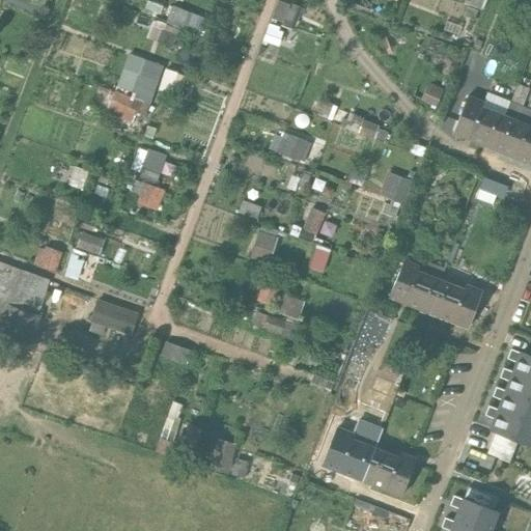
[(280,0),(277,0),(272,16),(286,21),(292,4),(280,0)]
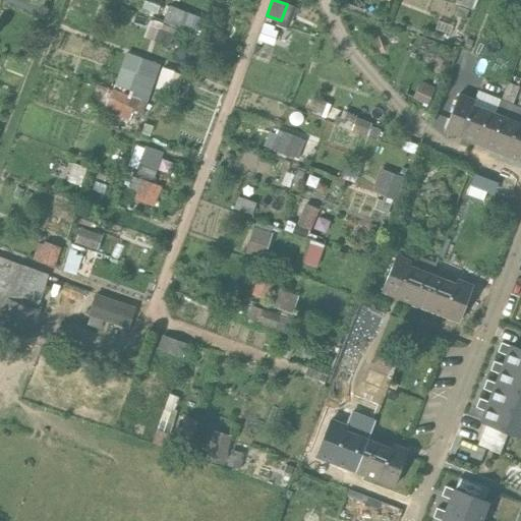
[(149,16),(142,37),(176,46),(186,11),(168,5),(163,21),(149,16)]
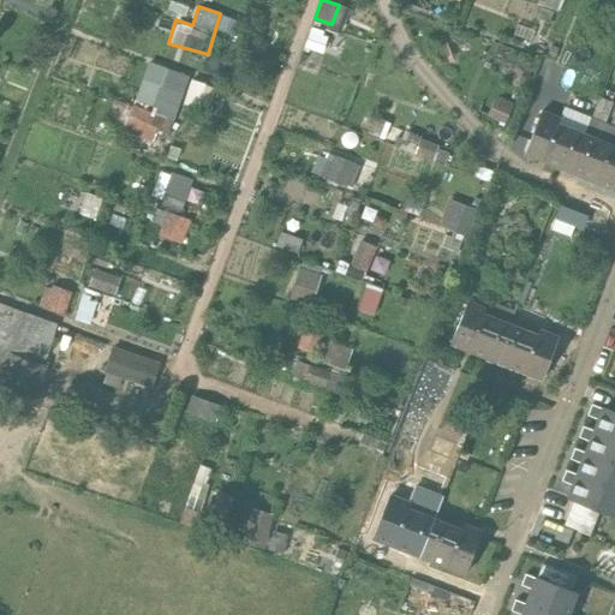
[(308,28),(303,46),(320,52),(326,33),(308,28)]
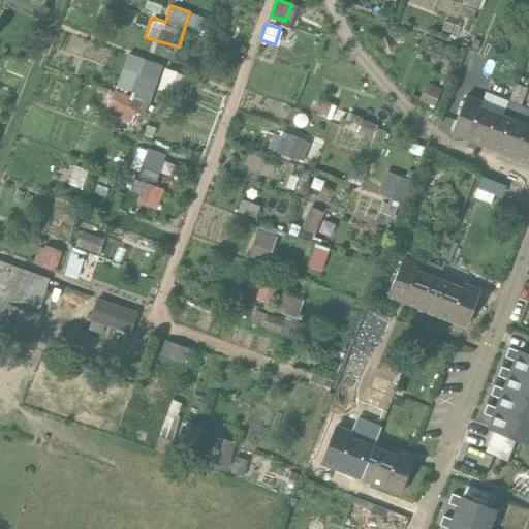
[(474,33),(464,62),(471,65),(484,36),(474,33)]
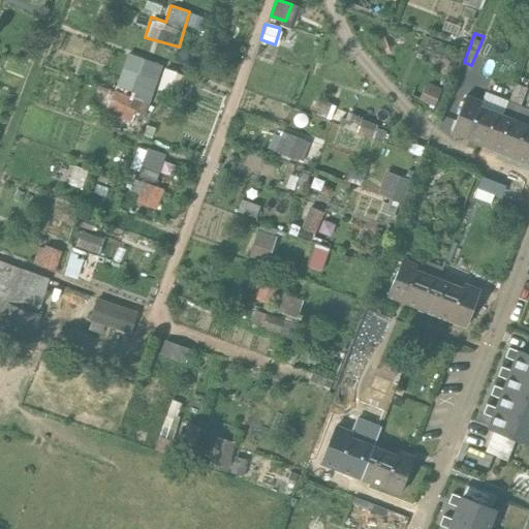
[(463,61),(454,82),(464,86),(472,65),(464,62),(463,61)]
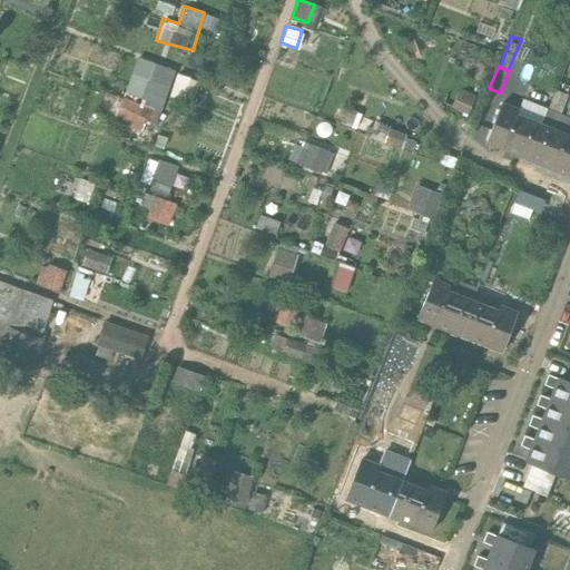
[(567,96),(554,91),(552,97),(553,97),(549,109),(547,112),(548,112),(559,117),(559,116),(567,96)]
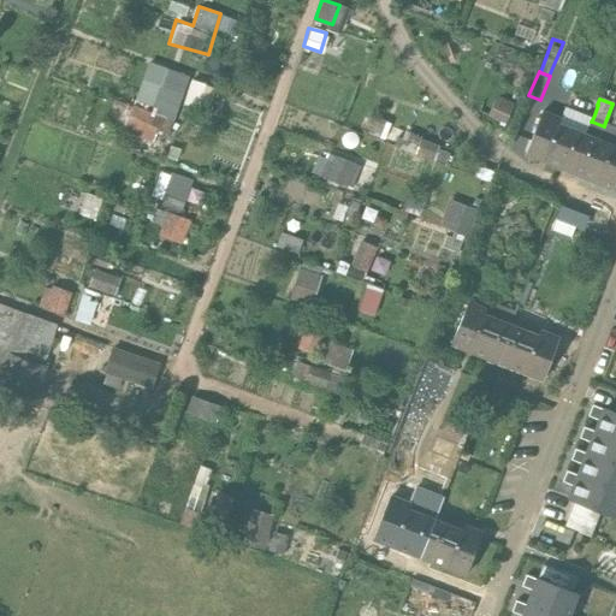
[(597,105),(585,100),(580,113),(593,118),(598,105),(597,105)]
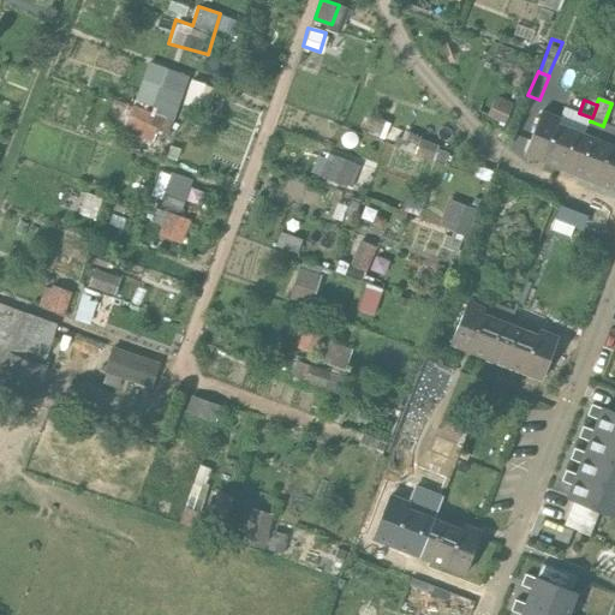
[(559,119),(541,113),(525,153),(571,171),(585,136),(557,125),(559,119)]
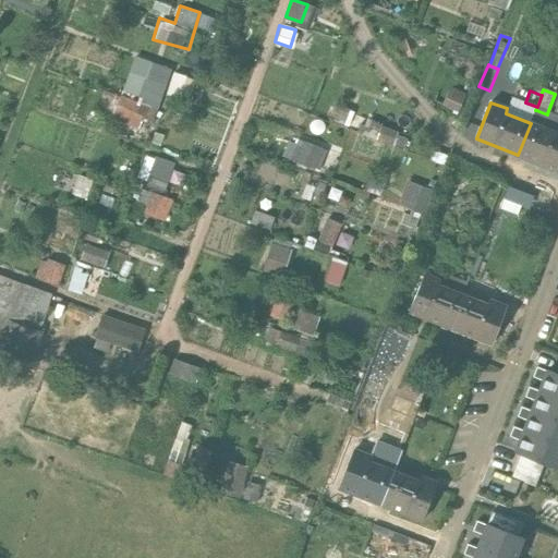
[(331,121),(344,123),(348,108),(335,106),(331,121)]
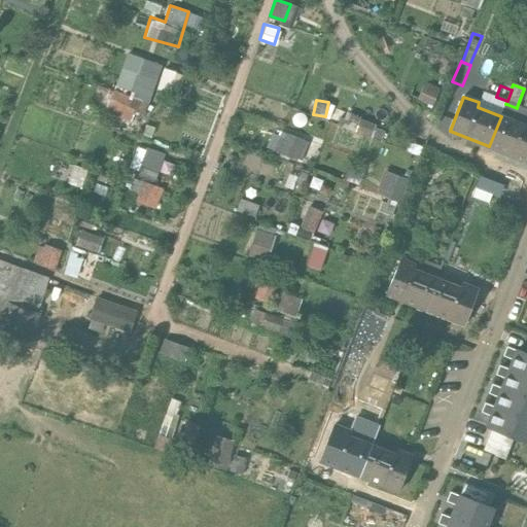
[(526,117),(526,110),(517,107),(517,108),(506,104),(505,104),(501,116),(489,146),(526,161),(526,120),(526,117)]
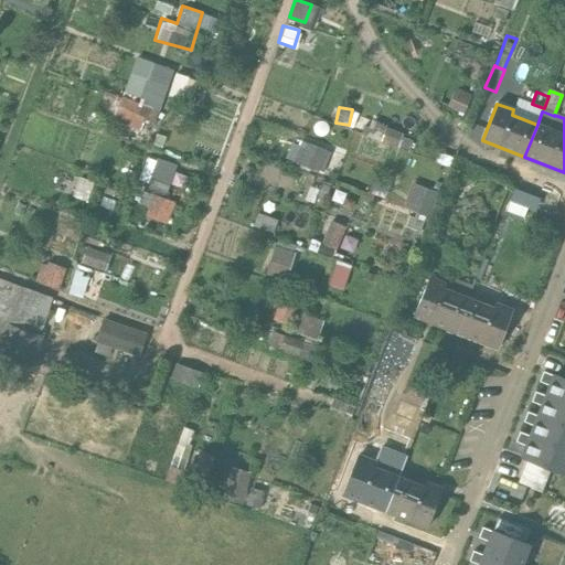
[(400,146),(404,135),(384,126),(380,137),(400,146)]
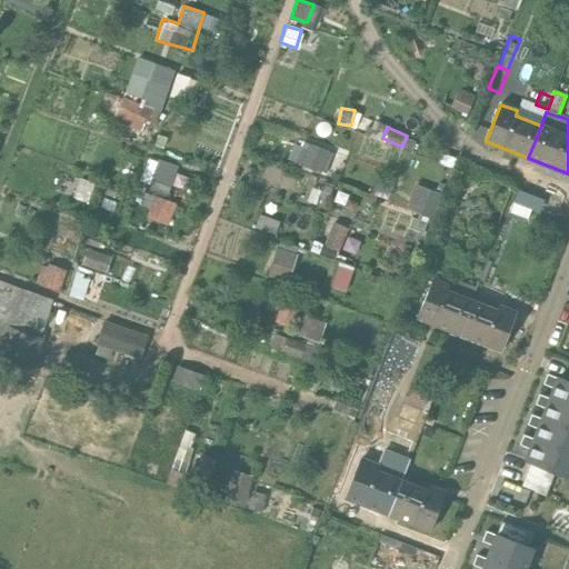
[(329,172),(335,151),(299,142),(293,162),(329,172)]
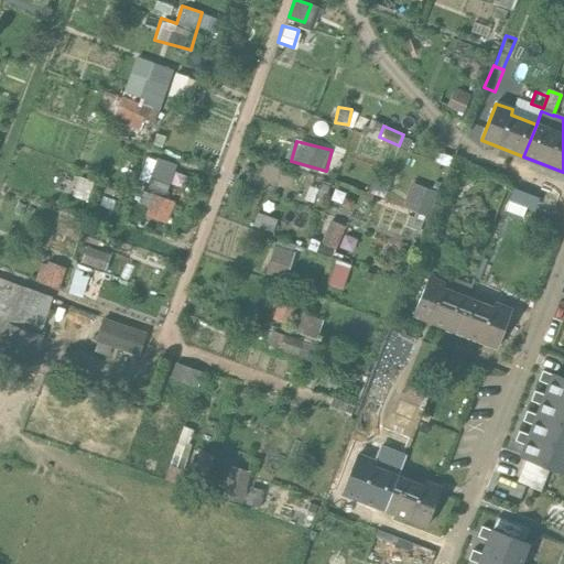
[(166,192),(175,162),(154,156),(145,186),(166,192)]
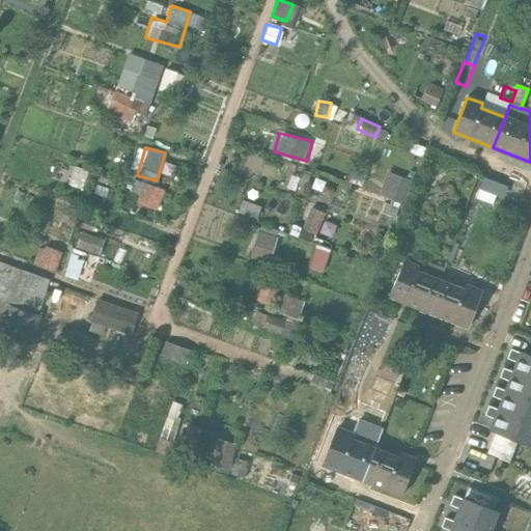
[(479,176),(474,197),(496,202),(501,182),(479,176)]
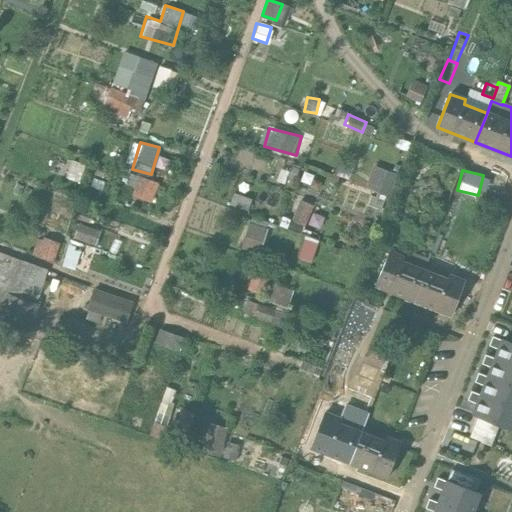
[(150,203),(158,182),(137,174),(130,195),(150,203)]
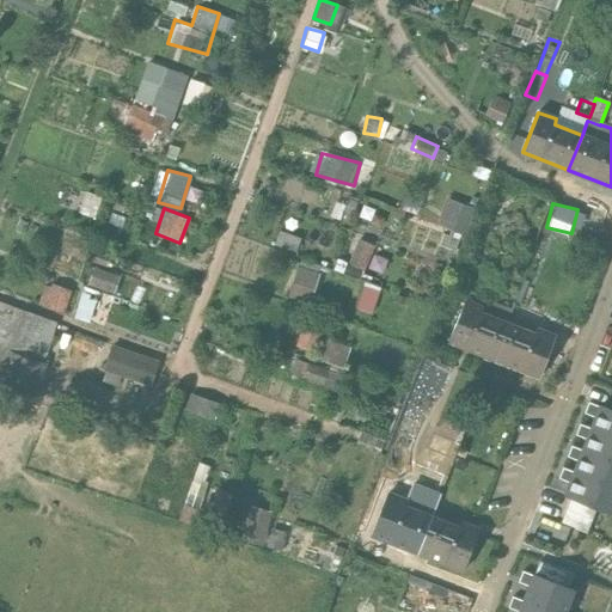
[(363,269),(371,243),(357,239),(350,265),(363,269)]
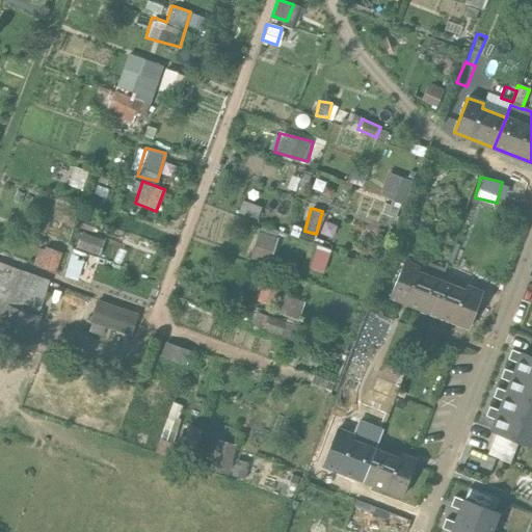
[(414,227),(403,221),(396,240),(407,244),(414,227)]
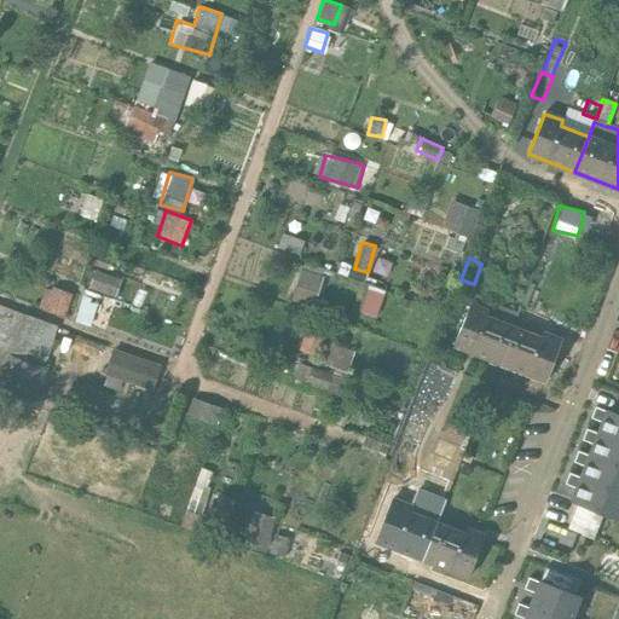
[(288,294),(310,302),(320,273),(299,265),(288,294)]
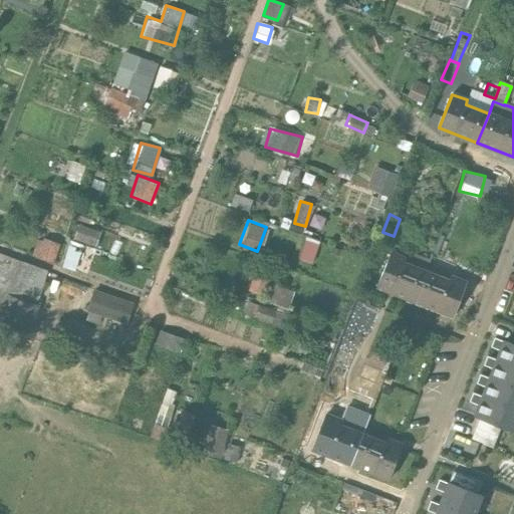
[(77,222),(72,236),(92,243),(97,229),(77,222)]
